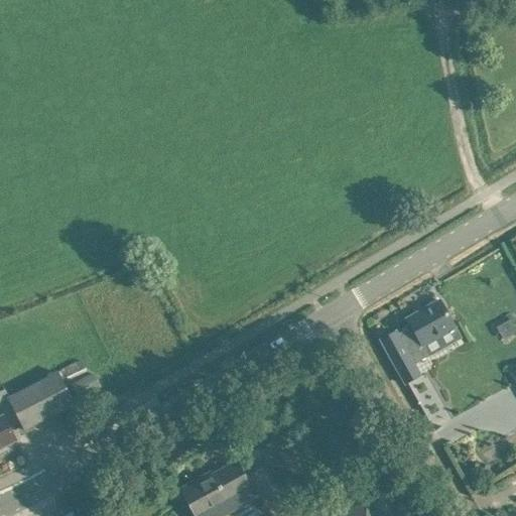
[(438,299),(406,317),(410,326),(397,334),(395,332),(380,340),(404,383),(420,374),(414,364),(428,356),(423,345),(455,327),(438,299)]
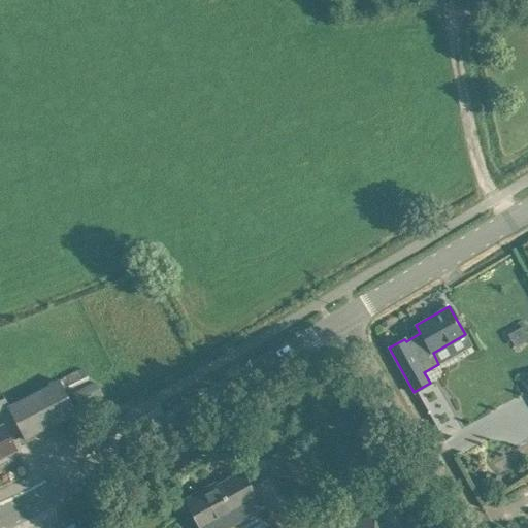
[(76,414),(65,392),(89,380),(83,369),(8,408),(25,440),(76,414)]
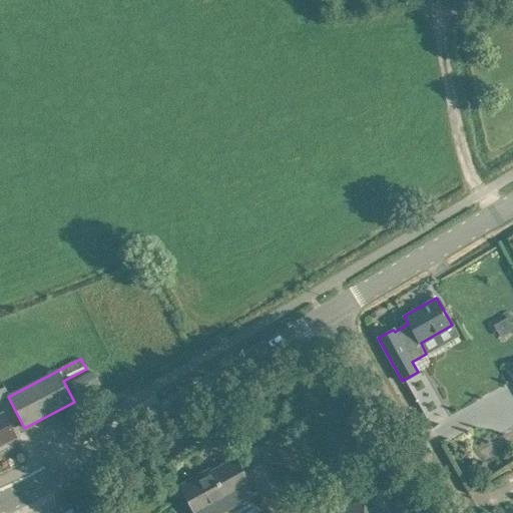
[(92,371),(71,382),(78,395),(99,384),(92,371)]
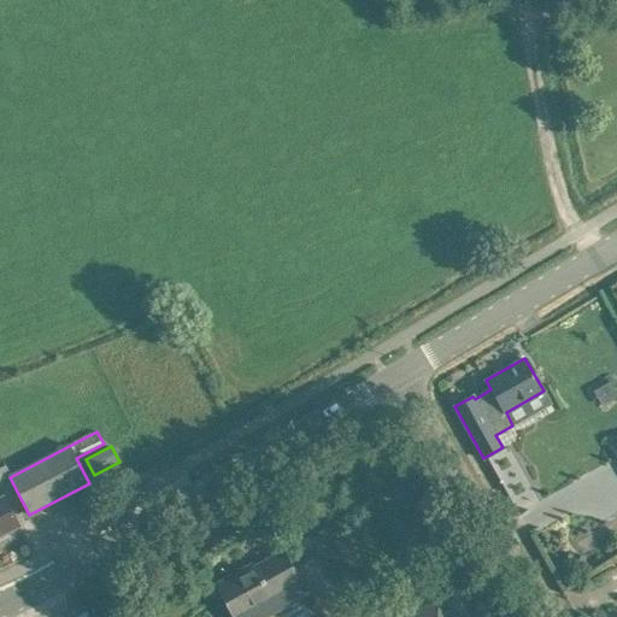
[(616,453),(604,459),(616,492),(616,453)]
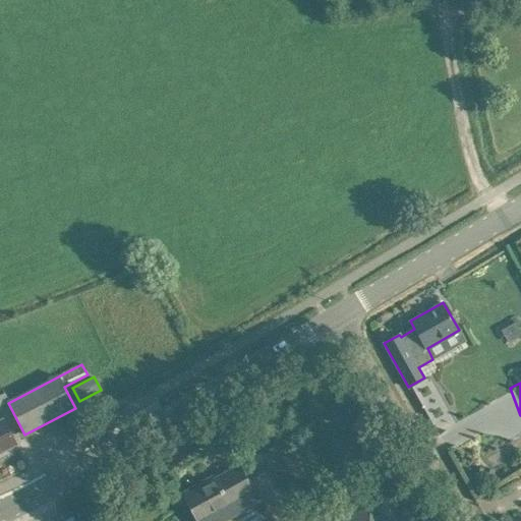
[(0,453),(16,445),(3,420),(0,421),(0,453)]
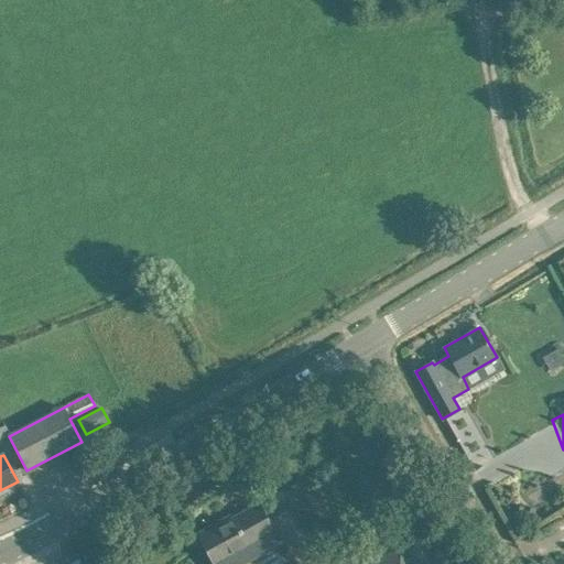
[(311,475),(285,489),(293,502),(318,489),(311,475)]
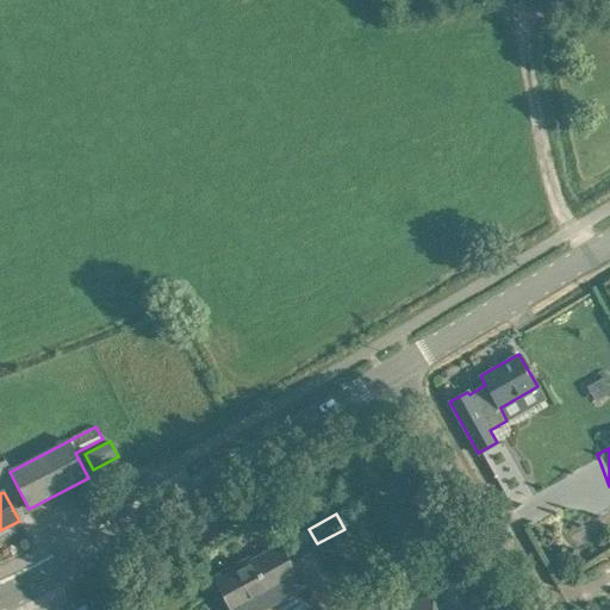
[(238,609),(275,590),(297,578),(279,546),(242,566),(240,562),(213,578),(230,609),(238,609)]
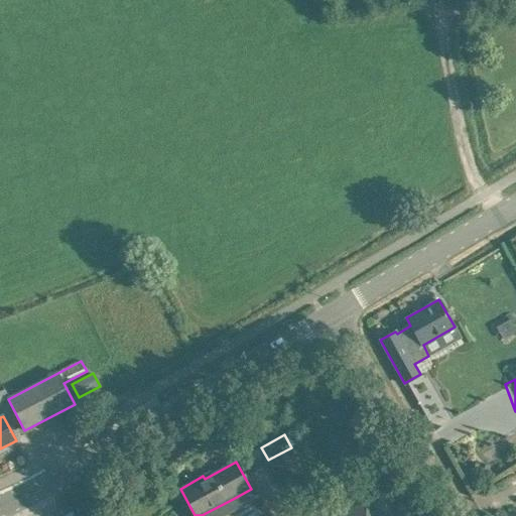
[(369,515),(367,511),(371,509),(365,499),(332,515),(369,515)]
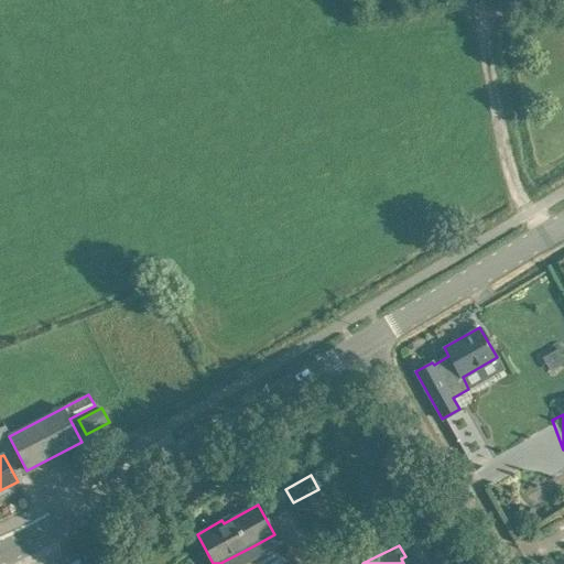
[(274,554),(278,563),(300,563),(293,546),(274,554)]
